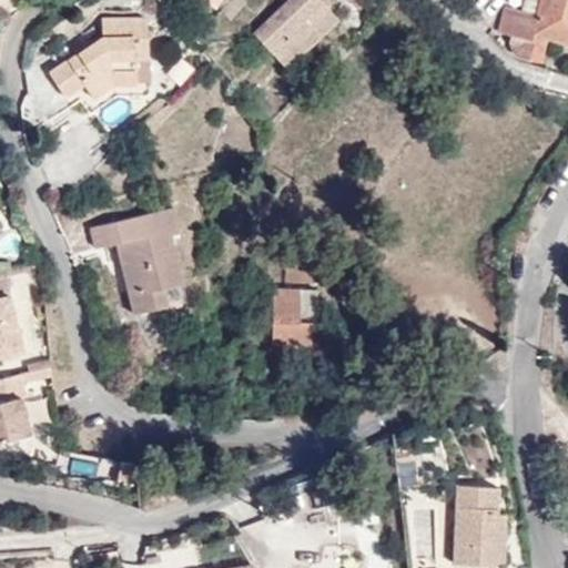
[(285,0),(256,34),(292,66),(337,13),(337,11),(325,0),(285,0)]
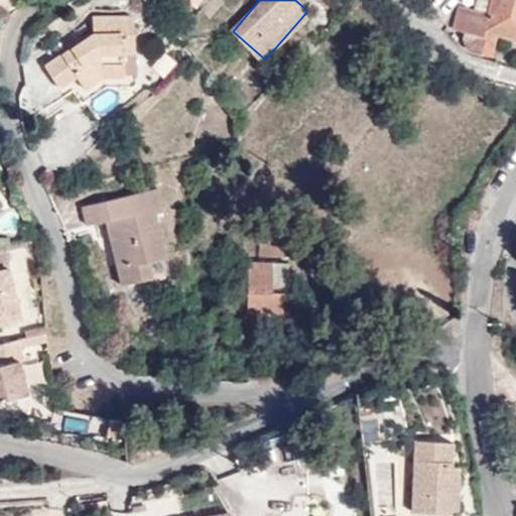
[(515,0),(491,0),(488,14),(473,10),(459,7),(454,29),(483,36),(485,30),(515,37),(515,0)]
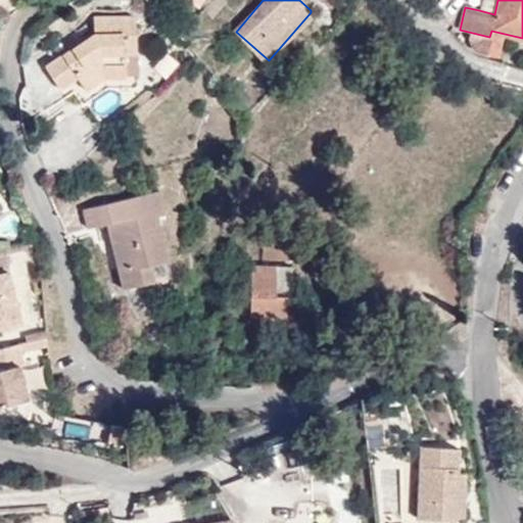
[(481,0),(479,10),(494,14),(497,0),(481,0)]
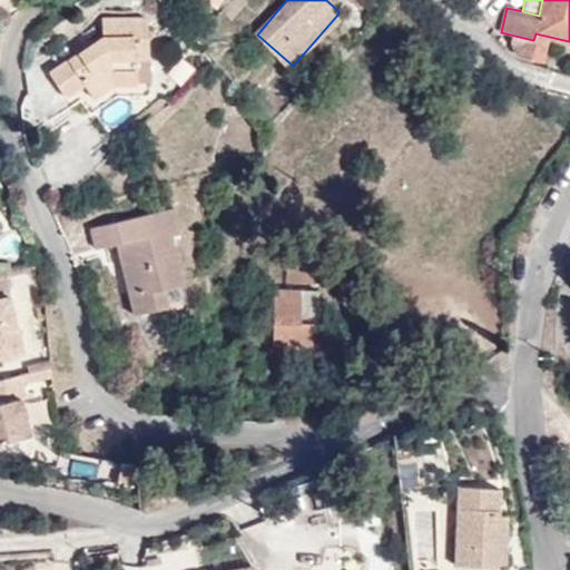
[(136,56),(148,57),(148,18),(104,19),(105,38),(52,72),(65,95),(85,82),(94,96),(115,81),(137,82),(136,56)]
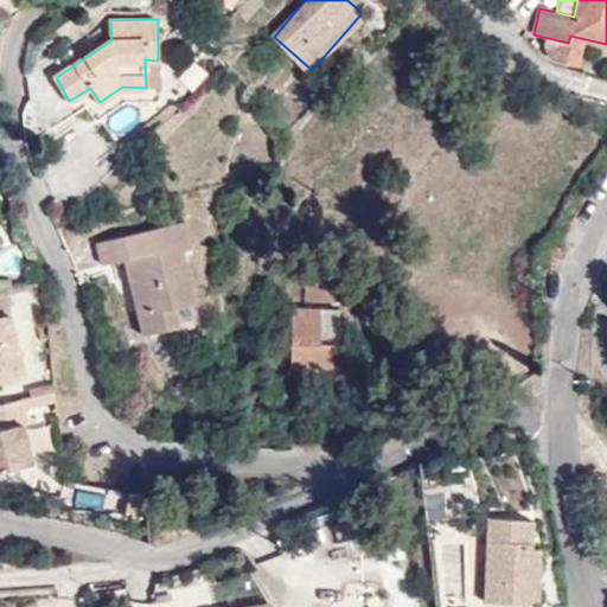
[(544,57),(574,68),(581,51),(551,39),(544,57)]
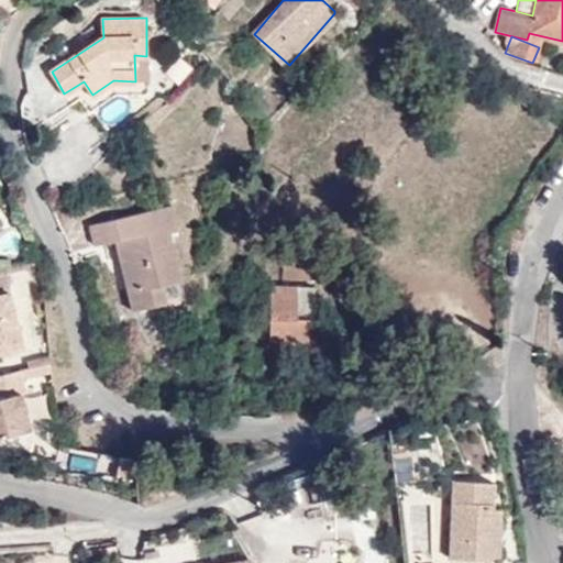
[(470,53),(464,62),(478,72),(485,63),(470,53)]
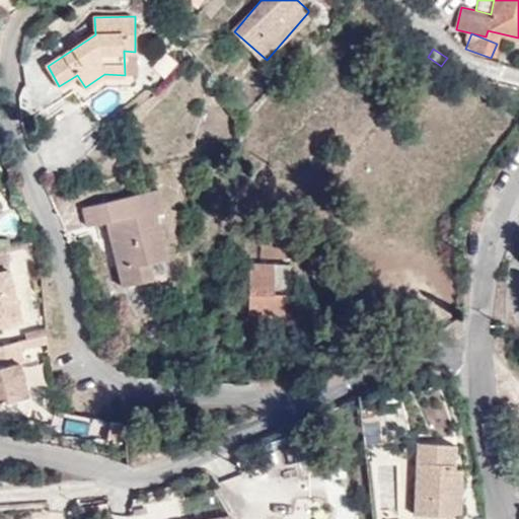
[(158,189),(83,207),(87,225),(106,220),(123,286),(154,278),(149,263),(167,258),(157,213),(165,211),(158,189)]
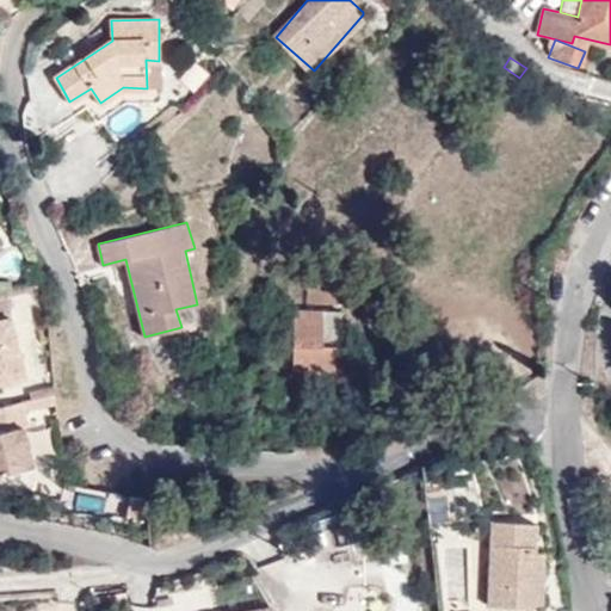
[(0,383),(22,378),(0,291),(0,383)]
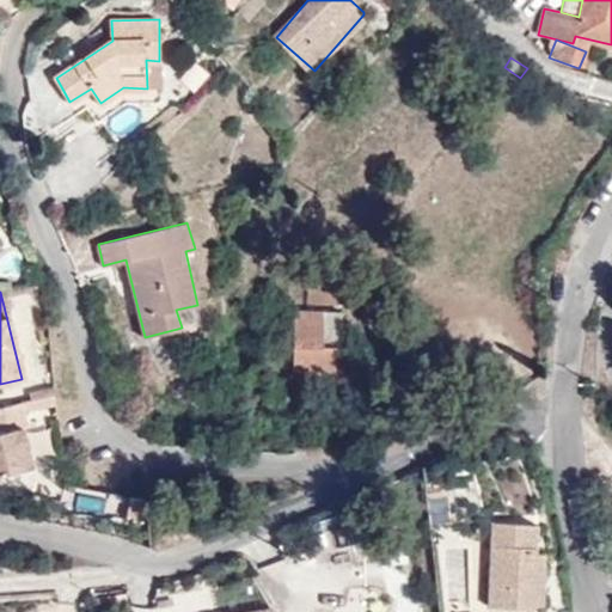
[(323,347),(324,313),(297,312),(295,369),(334,369),(335,348),(323,347)]
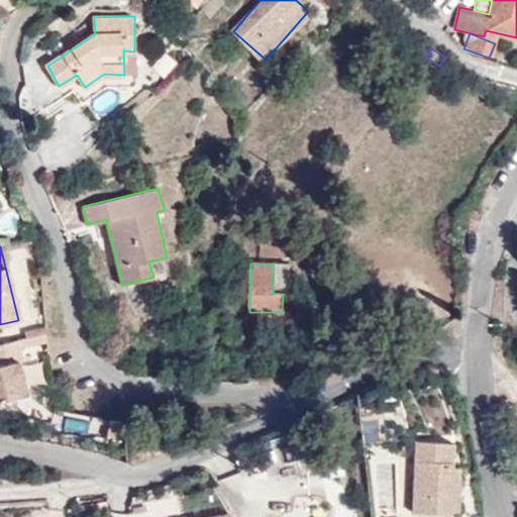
[(289,265),(274,265),(273,293),(283,294),(288,294),(289,265)]
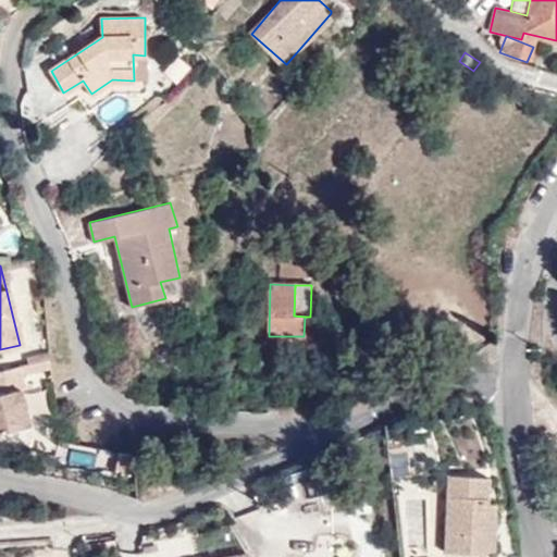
[(245,361),(260,362),(261,346),(246,345),(245,361)]
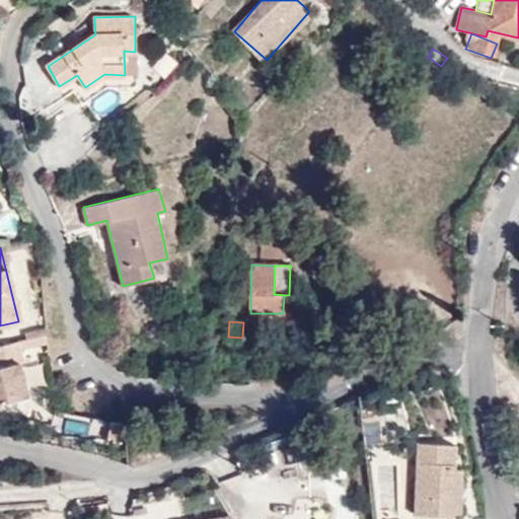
[(15,343),(0,346),(0,405),(26,399),(18,365),(22,364),(15,343)]
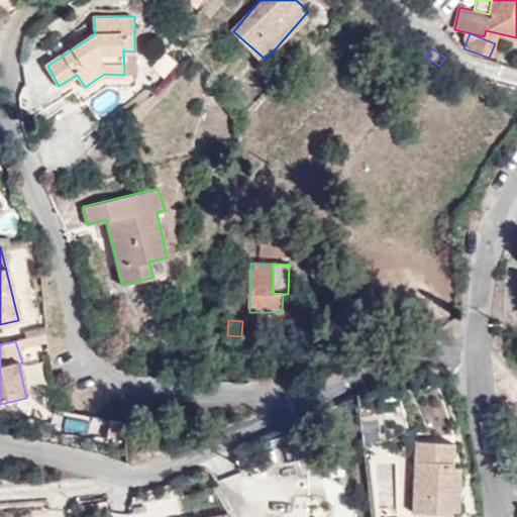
[(356,417),(360,445),(380,443),(376,415),(356,417)]
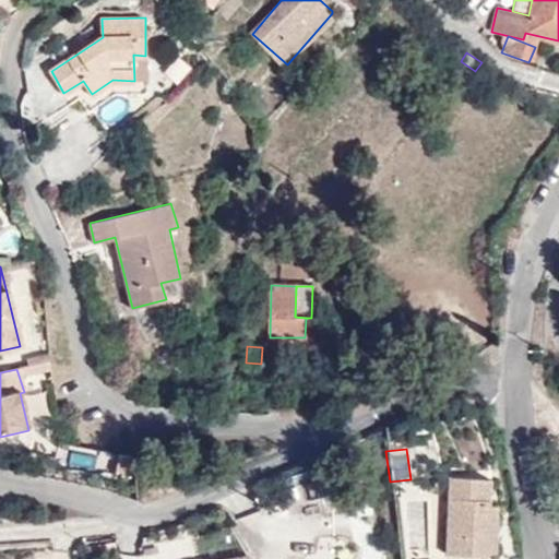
[(487,554),(487,550),(488,503),(489,478),(451,476),(449,552),(487,554)]
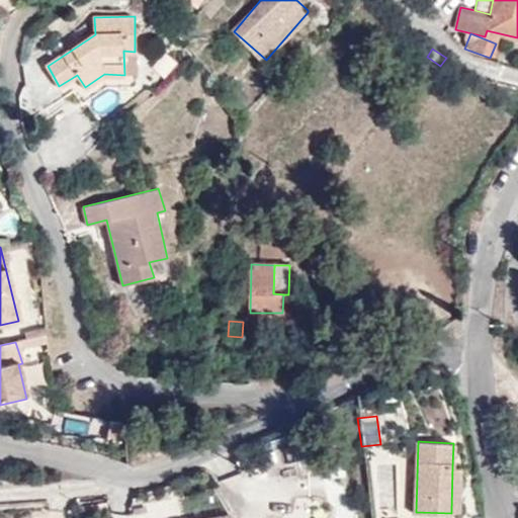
[(452,466),(451,510),(459,510),(460,466),(452,466)]
